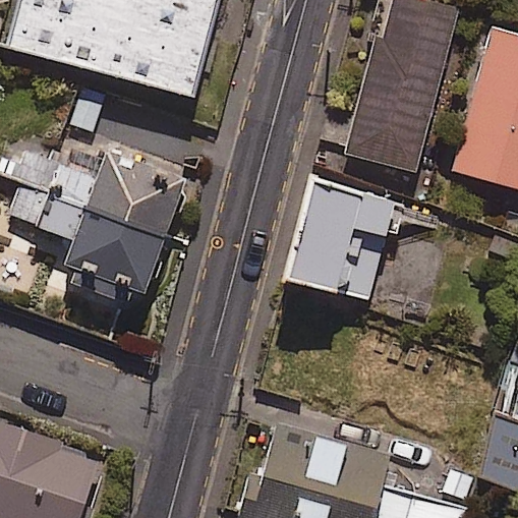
[(218,0),(18,0),(6,43),(188,98),(218,0)]
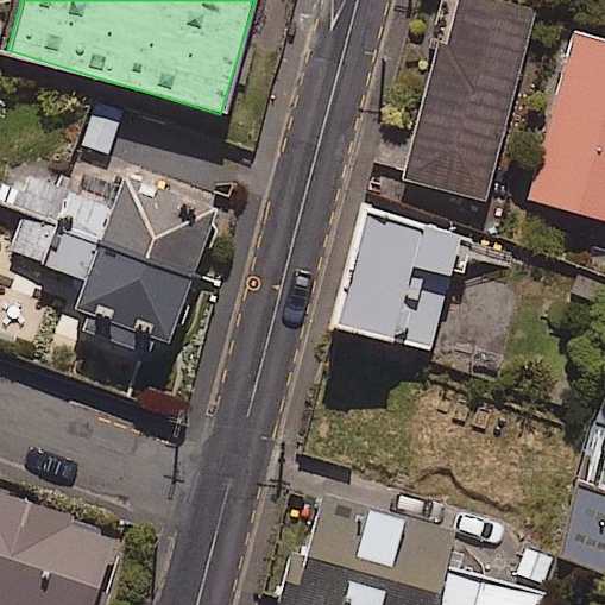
[(540,12),(502,0),(464,0),(449,51),(441,49),(403,175),(481,199),(540,12)]
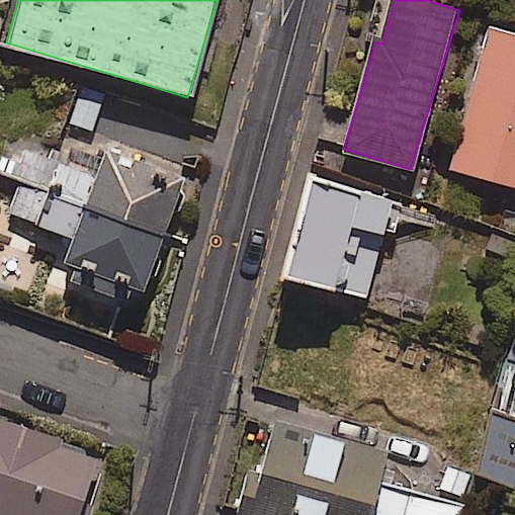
[(514,32),(491,26),(452,170),(514,186),(514,32)]
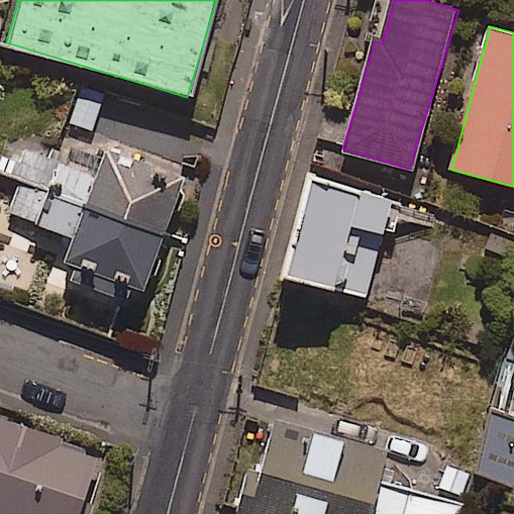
[(94,174),(34,152),(11,215),(66,234),(54,272),(139,303),(184,179),(103,149),(94,174)]
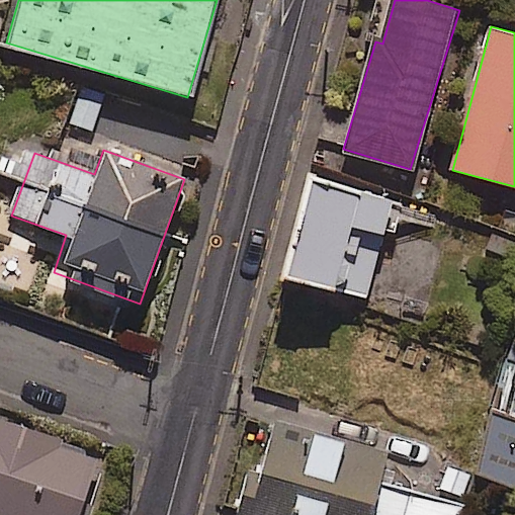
[(280,269),(364,295),(384,232),(395,235),(404,203),(311,174),(280,269)]
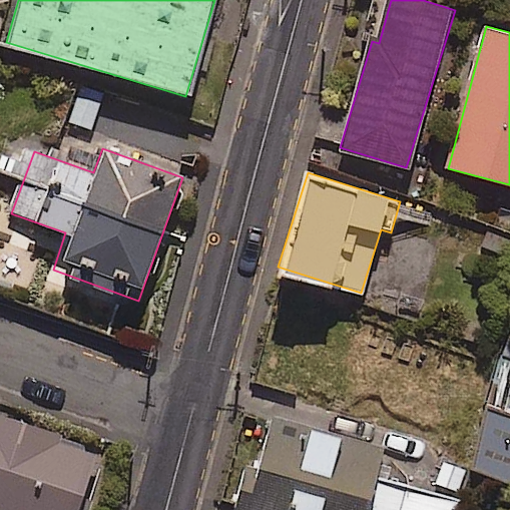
[(509,384),(504,383),(476,472),(509,482),(509,384)]
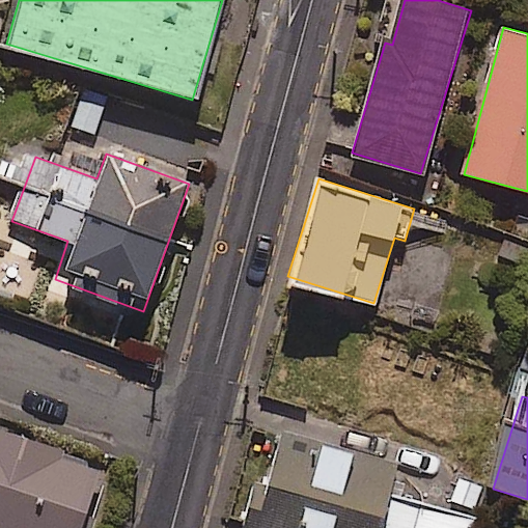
[(78,527),(103,468),(0,426),(0,527),(78,527)]
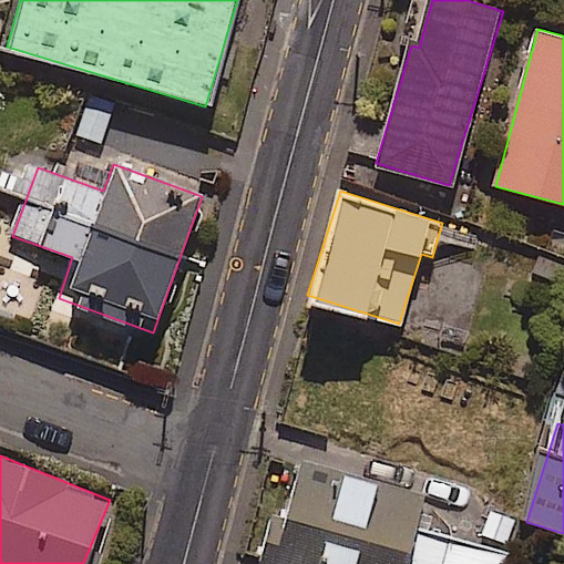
[(428,500),(301,461),(272,560),(285,563),(509,563),(510,560),(418,531),(428,500)]
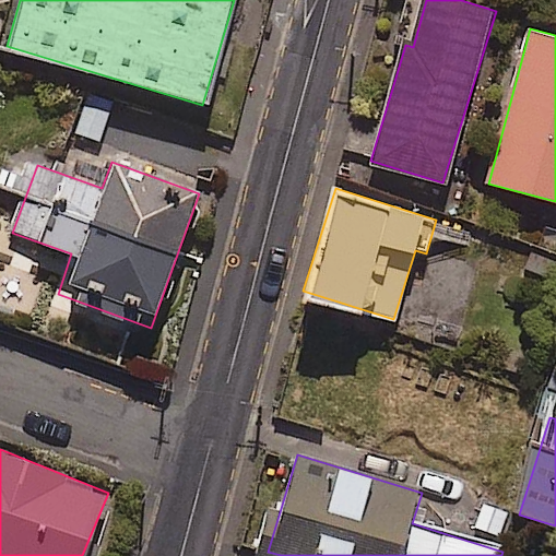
All buildings are outlined.
